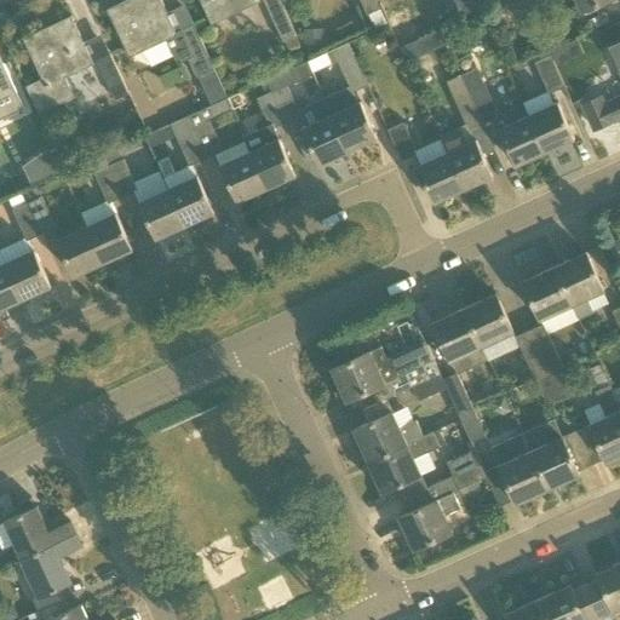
[(104,12),(108,11),(131,58),(178,36),(161,0),(127,0),(103,11),(104,12)]
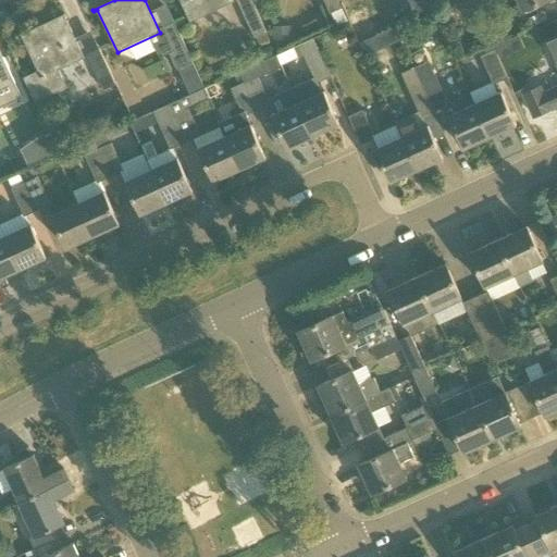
[(234,3),(232,0),(180,0),(190,23),(234,3)]
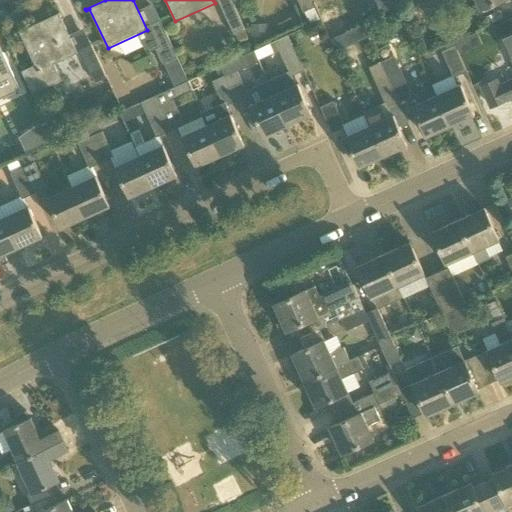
[(246,30),(231,0),(218,0),(235,35),(246,30)]
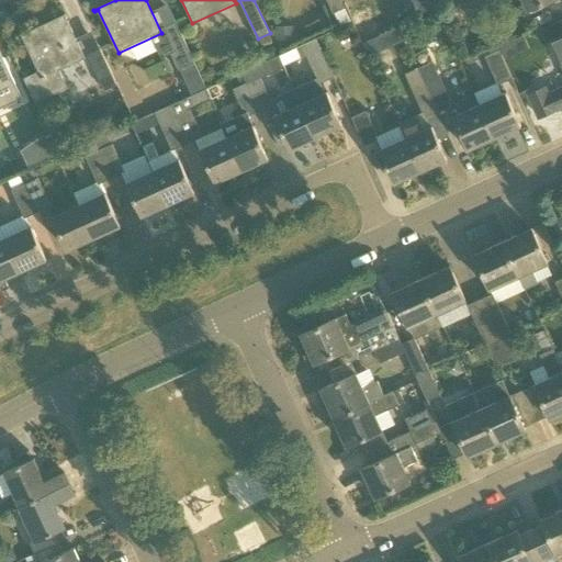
[(345,7),(341,0),(327,0),(333,12),(345,7)]
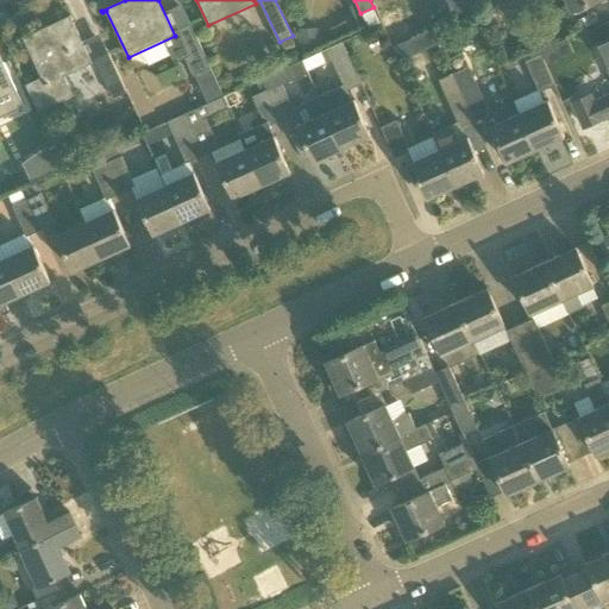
[(566,0),(572,12),(598,0),(566,0)]
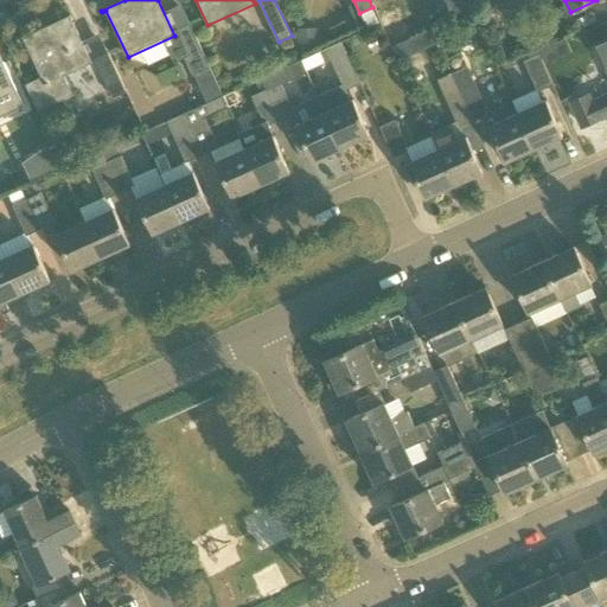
[(379,20),(390,43),(411,32),(402,11),(379,20)]
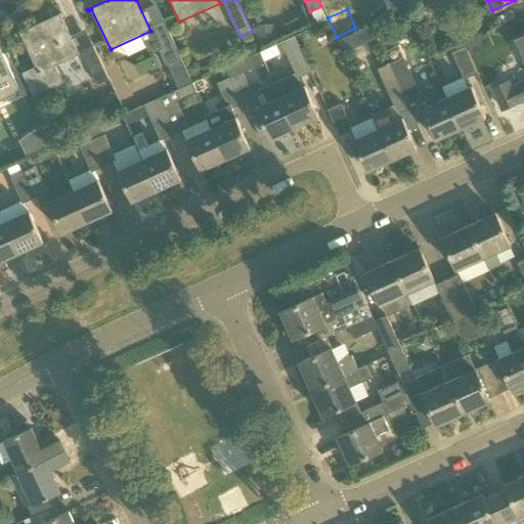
[(63,82),(55,67),(81,54),(61,13),(20,33),(36,67),(25,73),(24,73),(32,89),(35,95),(63,82)]
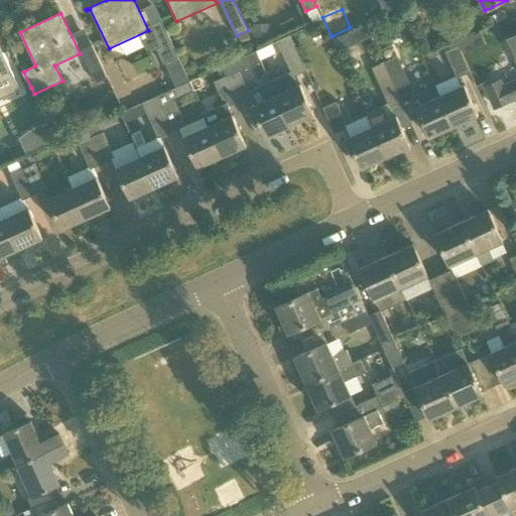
[(176,88),(189,82),(162,20),(151,25),(161,47),(157,48),(164,65),(165,63),(176,88)]
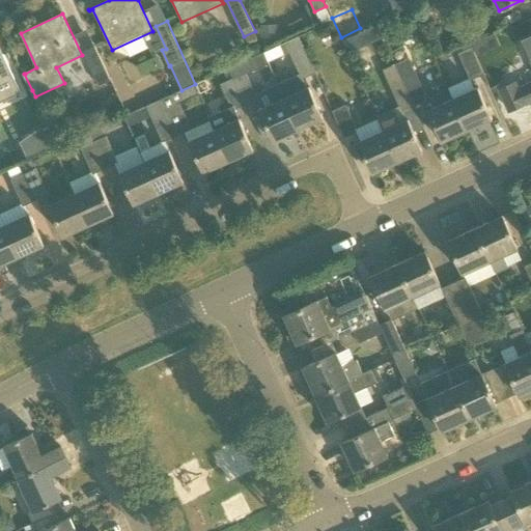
[(278,37),(277,25),(260,25),(260,37),(278,37)]
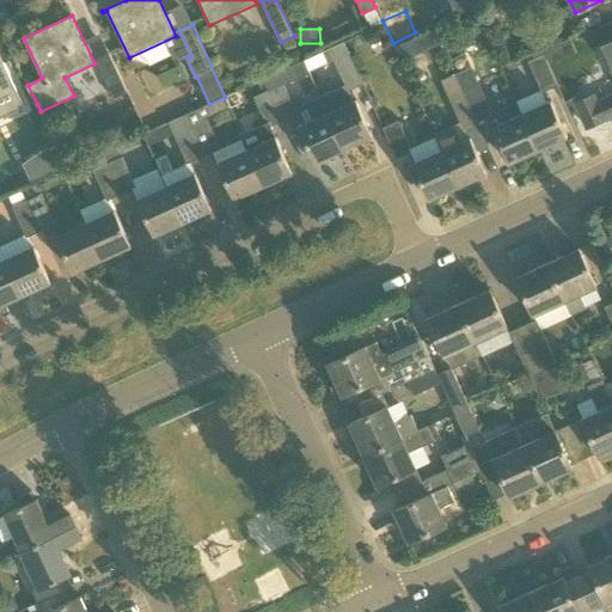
[(420,55),(412,38),(396,47),(403,62),(420,55)]
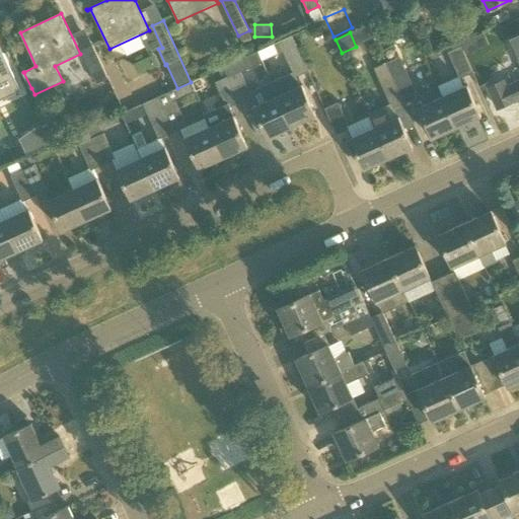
[(507,83),(491,90),(499,108),(518,98),(518,33),(511,38),(518,56),(518,80),(508,85),(507,83)]
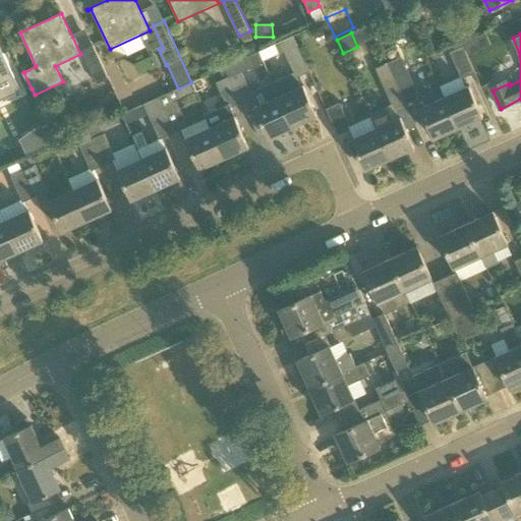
[(304,85),(302,87),(297,77),(309,72),(293,37),(276,45),(280,55),(285,53),(294,72),(273,82),(280,97),(294,127),(317,116),(304,85)]
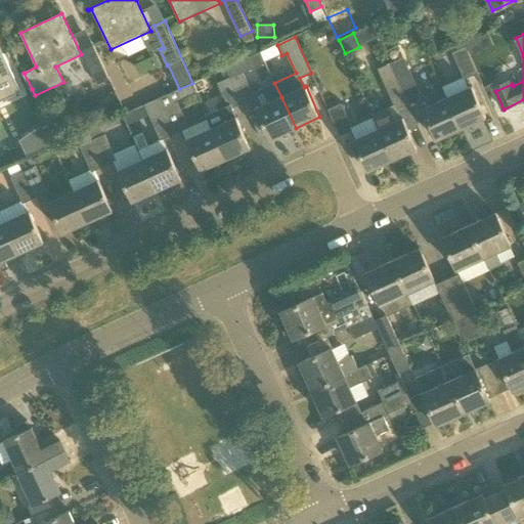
[(483,50),(477,38),(466,44),(472,55),(483,50)]
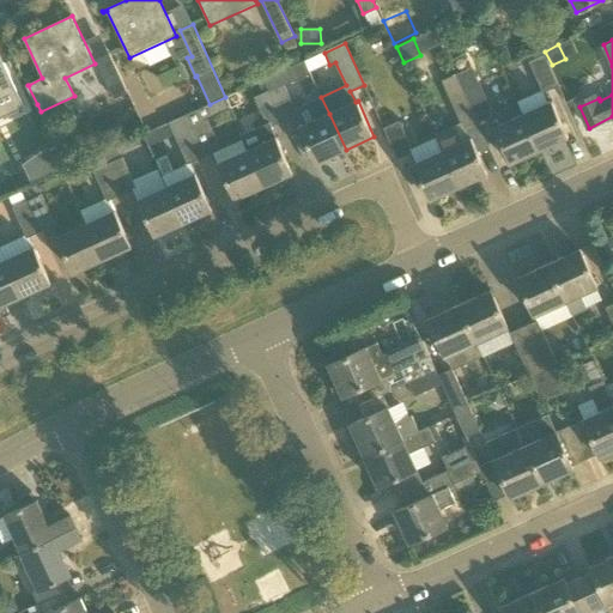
[(559,86),(545,55),(542,49),(527,56),(544,93),(559,86)]
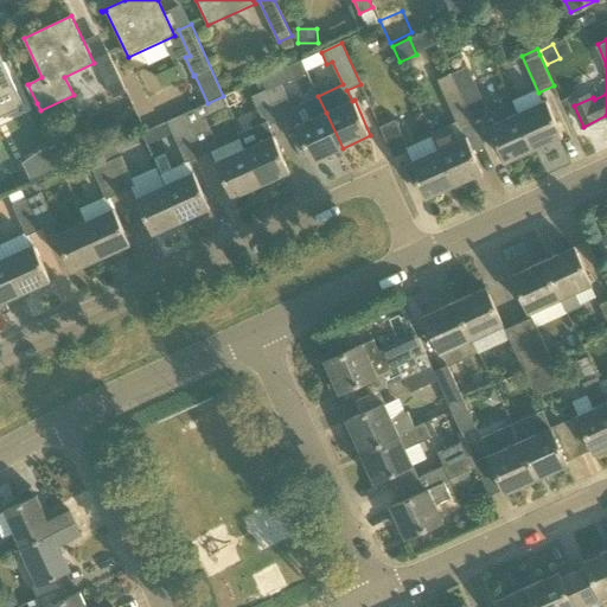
[(127,91),(109,55),(97,61),(114,97),(127,91)]
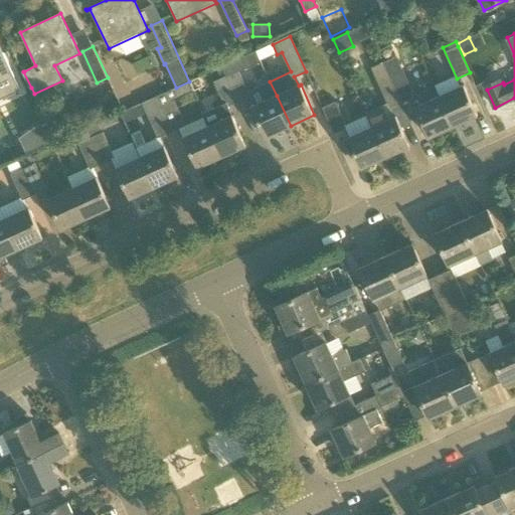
[(0,83),(15,76),(3,52),(0,54),(0,52),(0,83)]
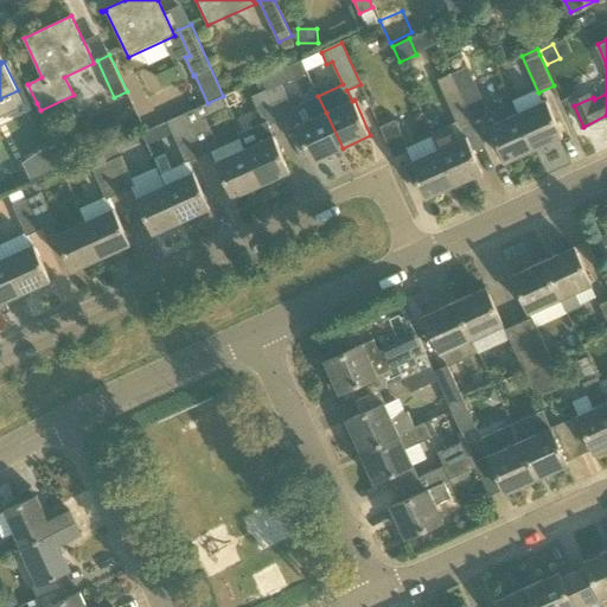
[(262,78),(281,120),(295,114),(282,84),(293,81),(287,68),(262,78)]
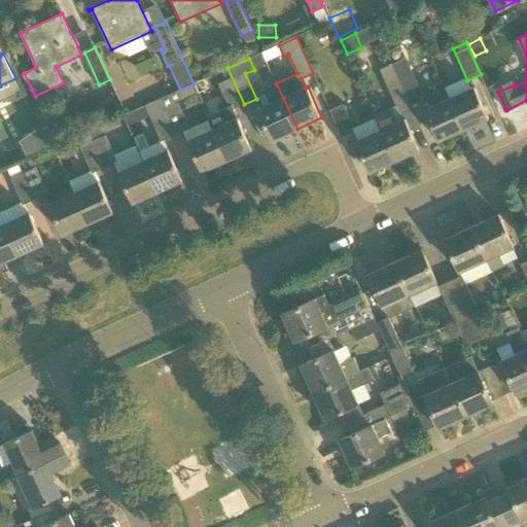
[(393,64),(412,105),(424,100),(412,72),(410,73),(402,59),(393,64)]
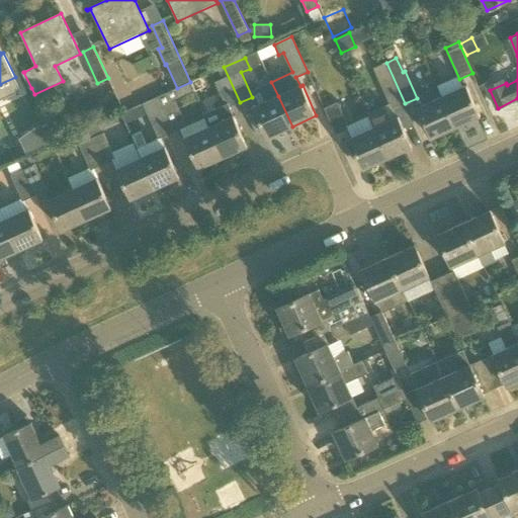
[(392,109),(405,103),(386,63),(373,68),(392,109)]
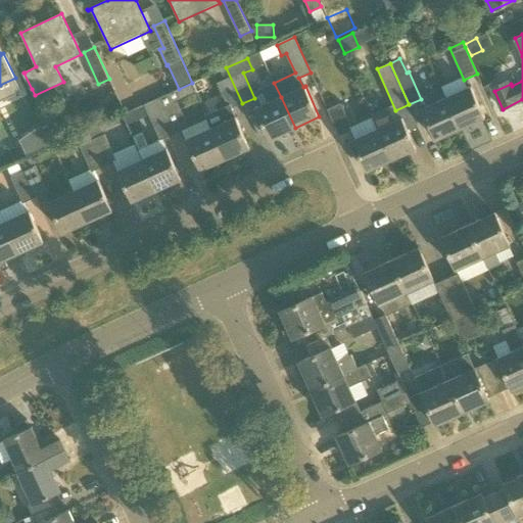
[(207,114),(208,119),(212,127),(227,158),(250,148),(237,116),(237,117),(236,115),(236,116),(232,108),(242,103),(226,67),(216,73),(220,82),(218,83),(228,105),(207,114)]
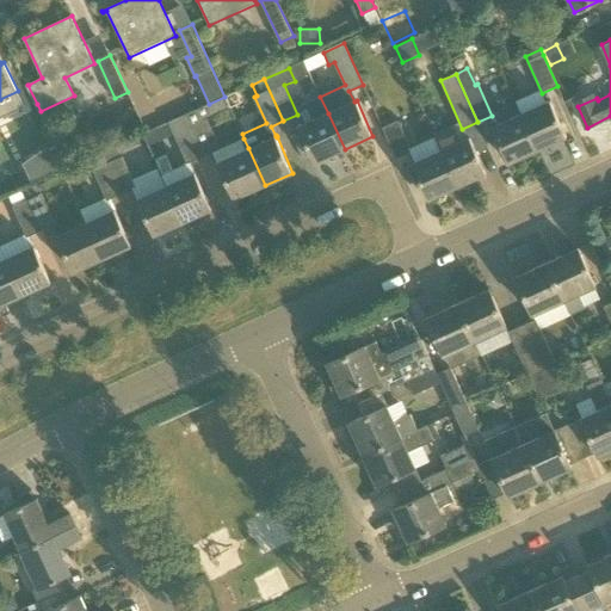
[(248,148),(244,139),(221,149),(208,118),(229,107),(224,97),(209,104),(184,116),(203,158),(214,152),(235,199),(265,185),(248,148)]
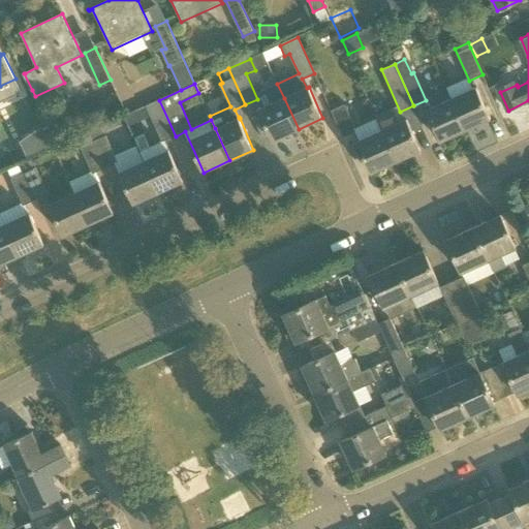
[(452,100),(466,130),(491,119),(477,88),(452,100)]
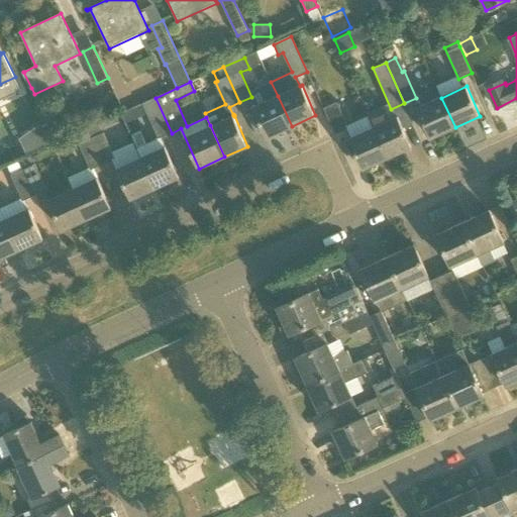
[(267,137),(292,126),(278,96),(252,107),(267,137)]
